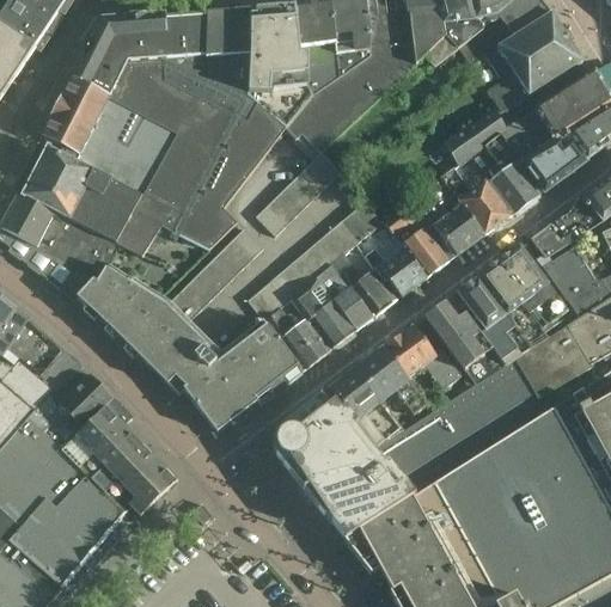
[(0,0),(0,23),(35,47),(59,11),(66,0),(0,0)]
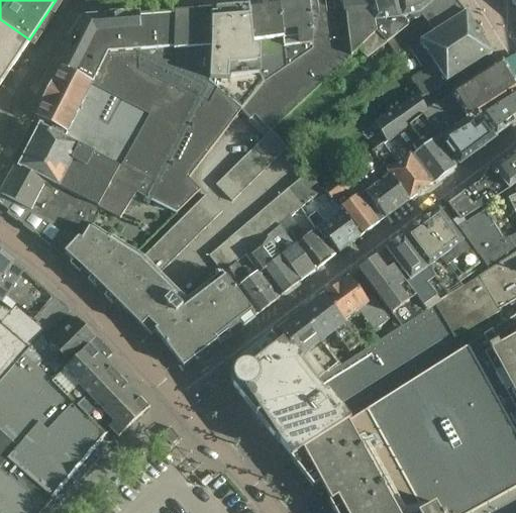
[(271,128),(272,127),(351,54),(348,24),(345,9),(343,9),(342,0),(308,0),(312,30),(311,30),(312,39),(312,46),(288,63),(265,78),(255,90),(242,107),(250,116),(255,112),(271,128)]
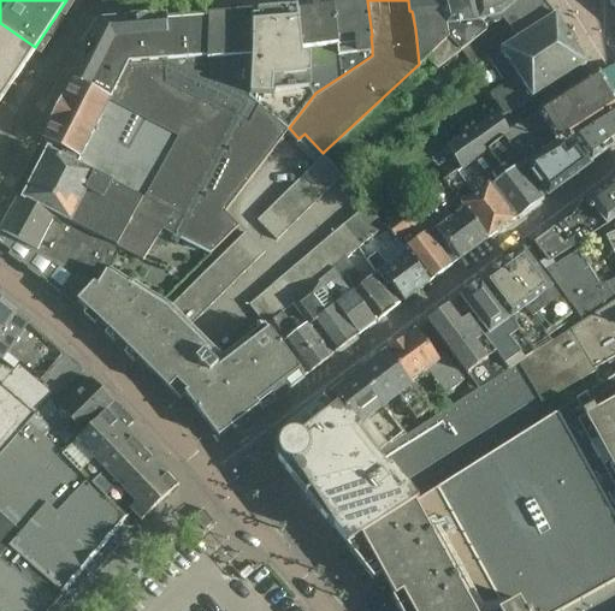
[(300,4),(303,46),(302,46),(303,53),(312,52),(312,85),(315,93),(343,75),(333,0),(300,4)]
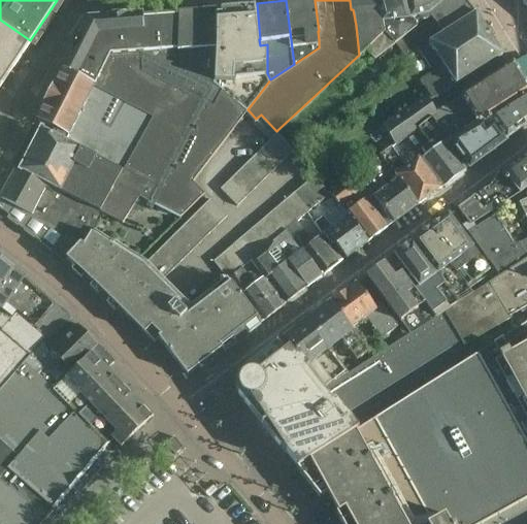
[(319,31),(315,0),(286,0),(294,64),(319,47),(319,40),(318,31),(319,31)]
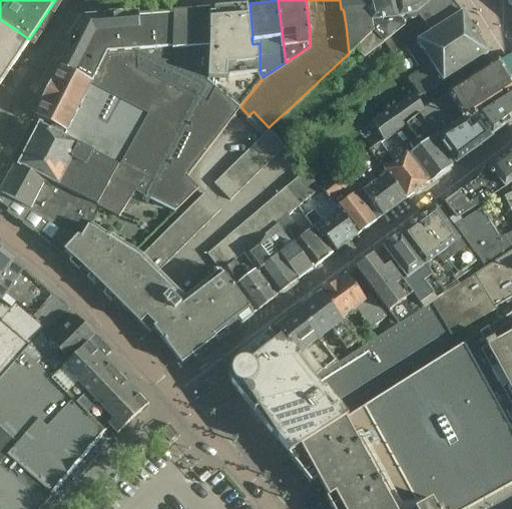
[(340,0),(341,9),(343,9),(346,24),(349,53),(356,47),(373,29),(371,19),(366,0),(340,0)]
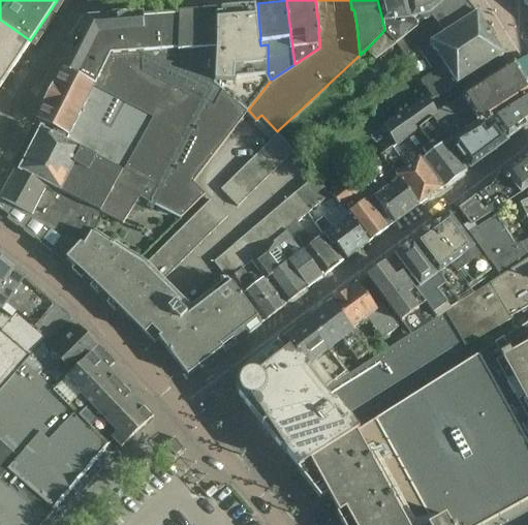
[(375,58),(394,42),(417,24),(414,14),(410,16),(408,0),(377,0),(382,20),(384,30),(367,49),(375,58)]
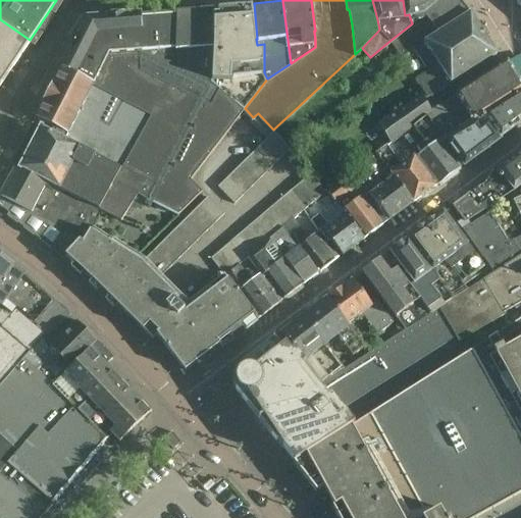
[(403,0),(405,15),(409,14),(412,23),(415,20),(425,10),(437,0),(403,0)]
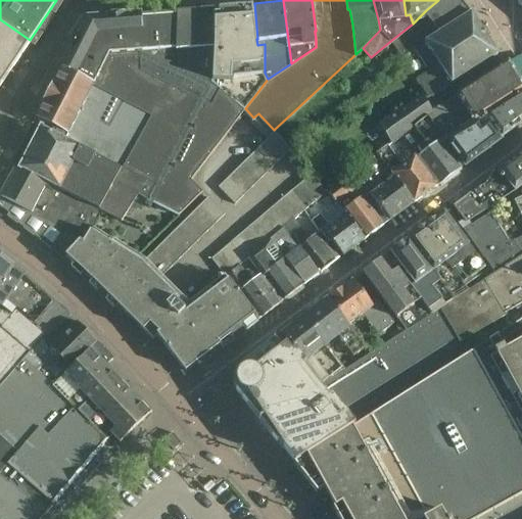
[(438,0),(426,10),(439,31),(471,10),(463,0),(438,0)]
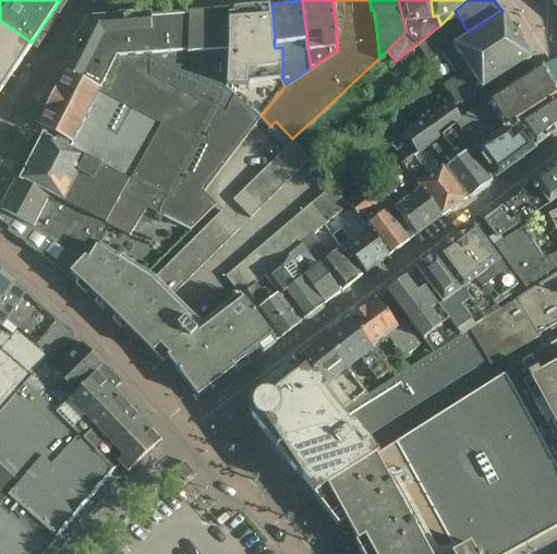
[(227,75),(227,86),(262,116),(276,97),(286,84),(282,77),(282,47),(275,48),(274,41),(275,41),(271,3),(264,3),(243,7),(229,8),(227,75)]
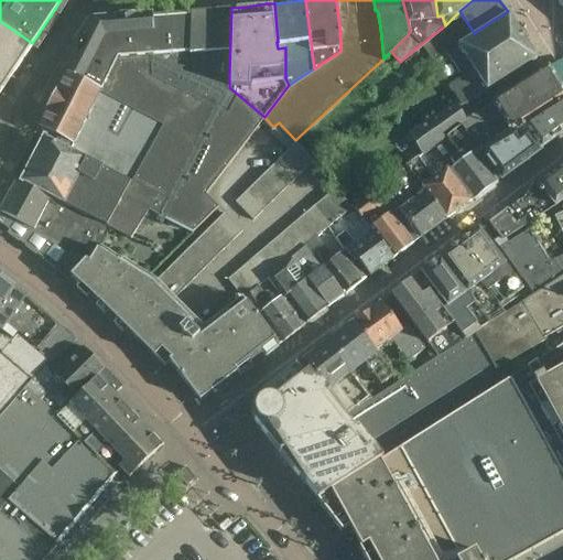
[(220,76),(229,76),(231,8),(192,10),(190,10),(197,96),(219,107),(220,76)]
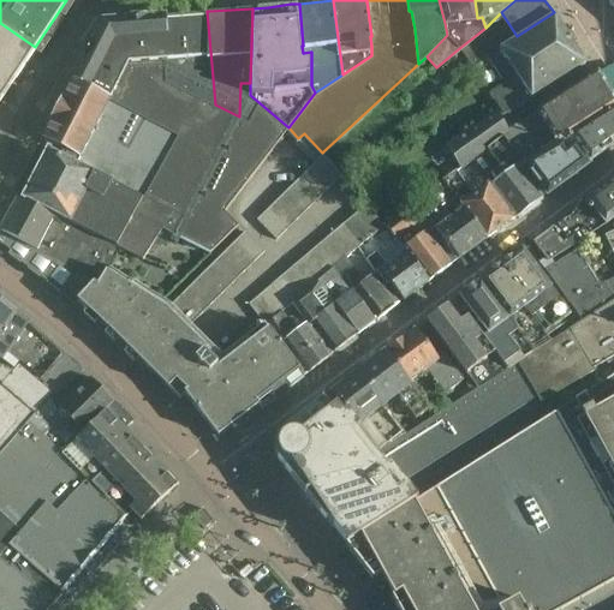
[(170,83),(191,94),(215,105),(207,11),(164,15),(167,57),(170,83)]
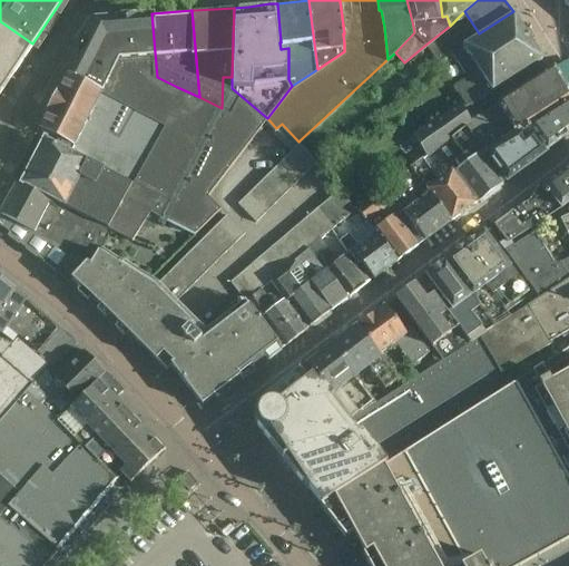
[(479,33),(464,11),(453,22),(450,26),(424,46),(439,62),(453,51),(469,40),(479,33)]
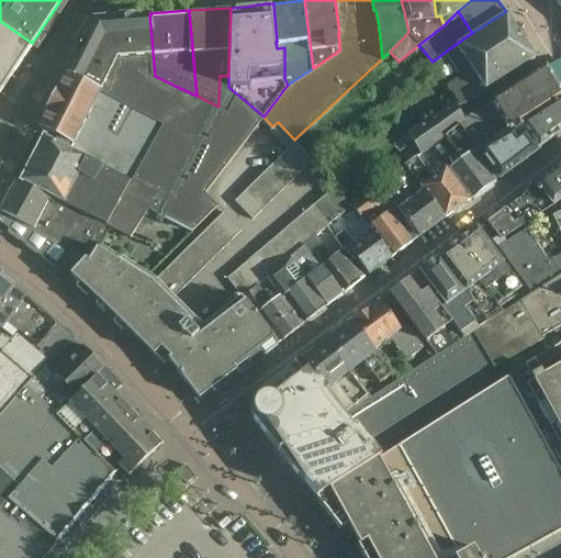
[(506,11),(472,33),(447,51),(462,75),(448,84),(460,102),(535,56),(506,11)]
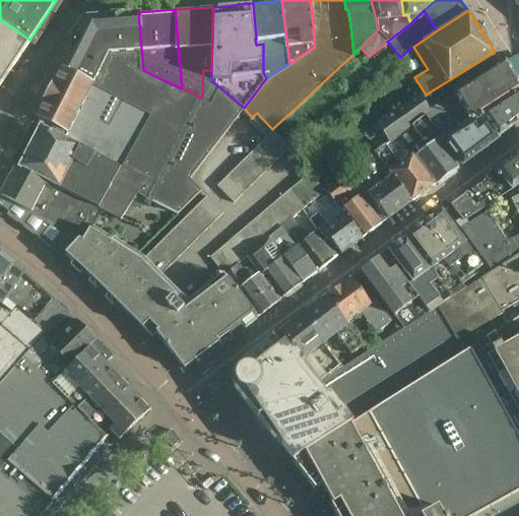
[(138,12),(107,15),(88,16),(85,18),(84,19),(78,31),(77,35),(61,65),(109,88),(116,92),(149,110),(159,85),(161,79),(143,70),(141,48),(138,12)]
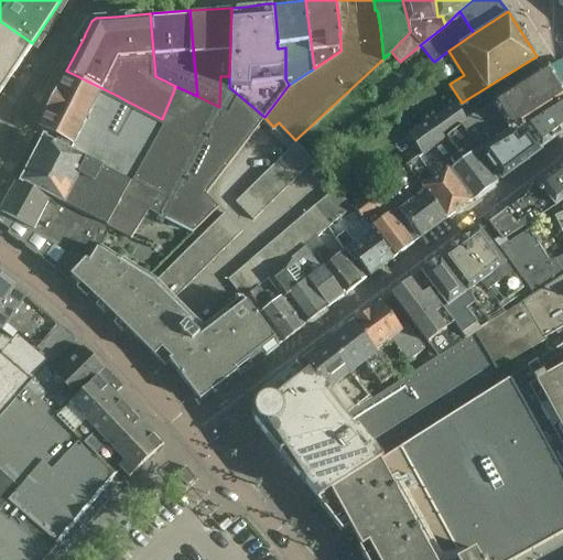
[(0,89),(32,43),(0,21),(0,89)]
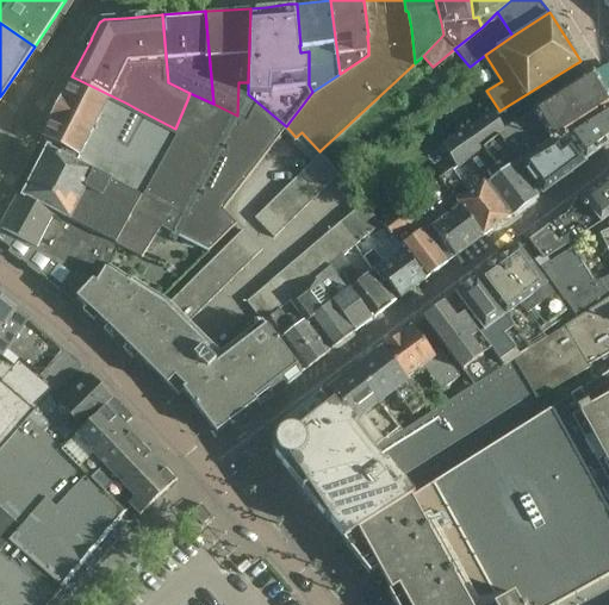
[(497,131),(507,142),(520,160),(575,126),(608,105),(608,94),(596,73),(590,72),(503,125),(497,131)]
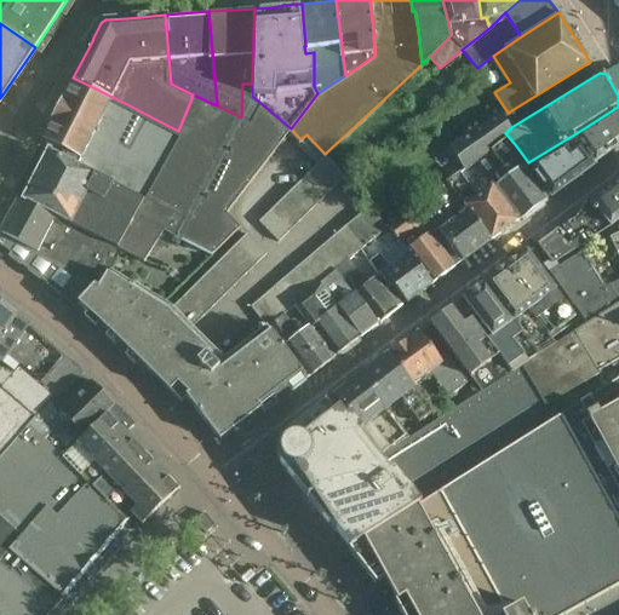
[(193,95),(190,102),(178,131),(138,110),(130,105),(73,78),(43,137),(64,148),(62,155),(178,211),(166,229),(212,254),(240,225),(241,224),(225,210),(270,159),(267,156),(290,128),(291,128),(252,96),(252,84),(242,84),(241,118),(217,105),(193,95)]
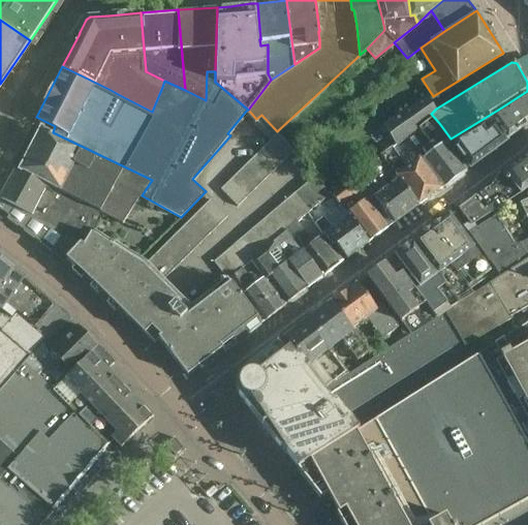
[(527,91),(498,110),(451,139),(458,148),(470,164),(527,122),(527,91)]
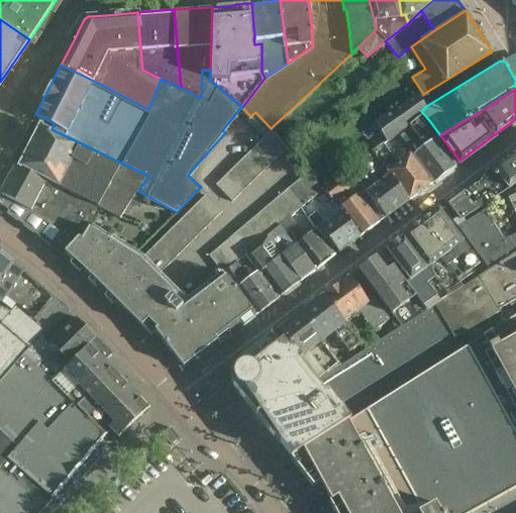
[(388,138),(409,121),(421,111),(426,106),(418,92),(375,118),(388,138)]
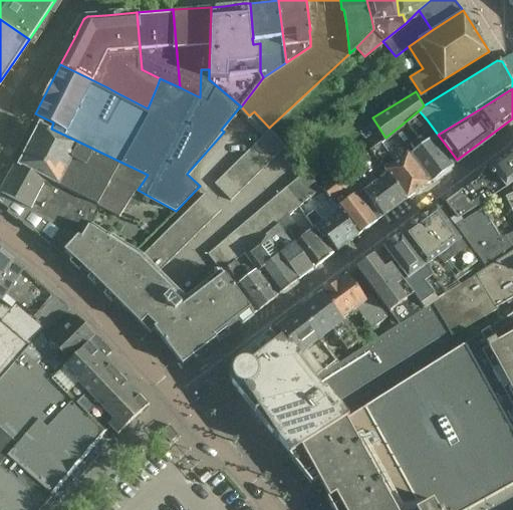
[(416,148),(409,154),(429,181),(453,164),(457,160),(445,144),(438,135),(427,119),(419,110),(407,120),(419,137),(412,142),(416,148)]
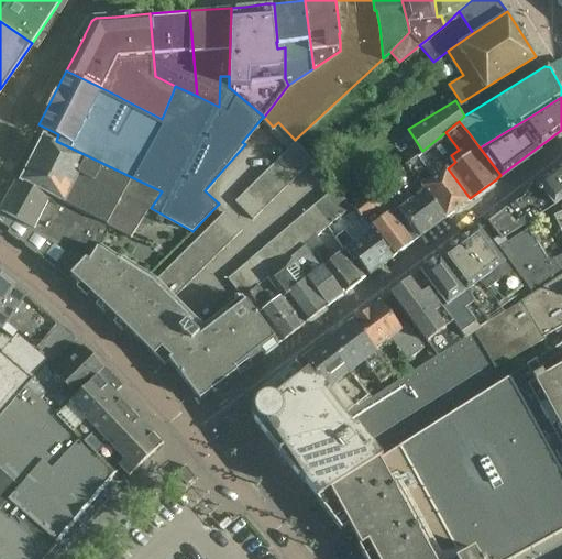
[(146,206),(151,208),(162,192),(56,141),(44,134),(43,138),(37,139),(33,148),(36,156),(31,166),(22,168),(18,176),(76,207),(106,221),(131,236),(146,206)]
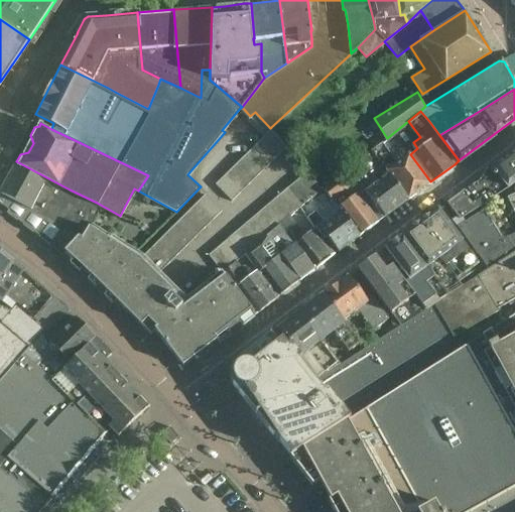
[(272,128),(262,137),(278,154),(288,144),(272,128)]
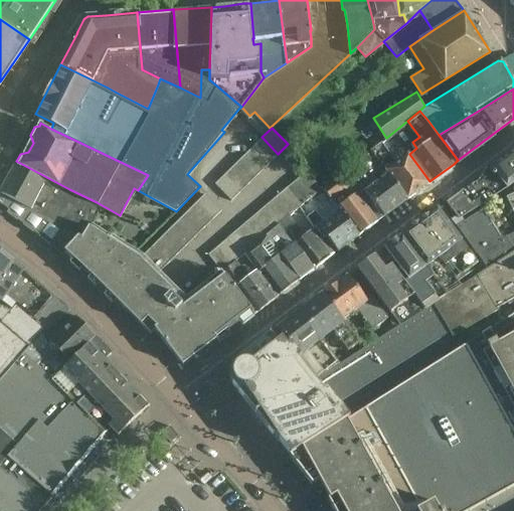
[(278,154),(262,137),(252,146),(269,162),(278,154)]
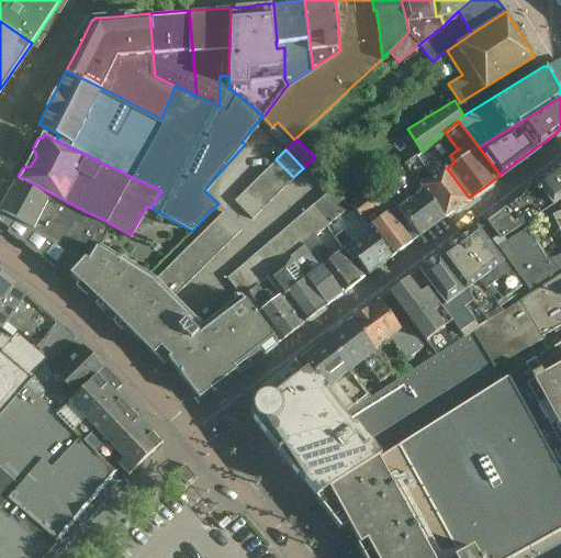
[(447,168),(446,167),(434,176),(417,154),(405,163),(445,216),(469,198),(447,168)]
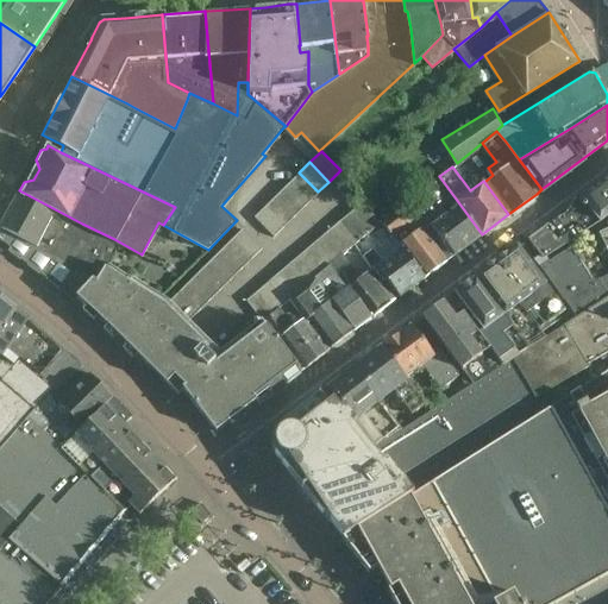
[(299,172),(289,183),(308,202),(318,192),(299,172)]
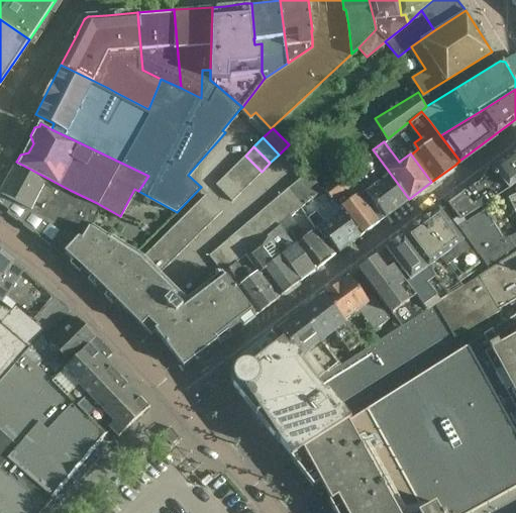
[(387,215),(409,199),(373,149),(347,169),(366,193),(369,191),(387,215)]
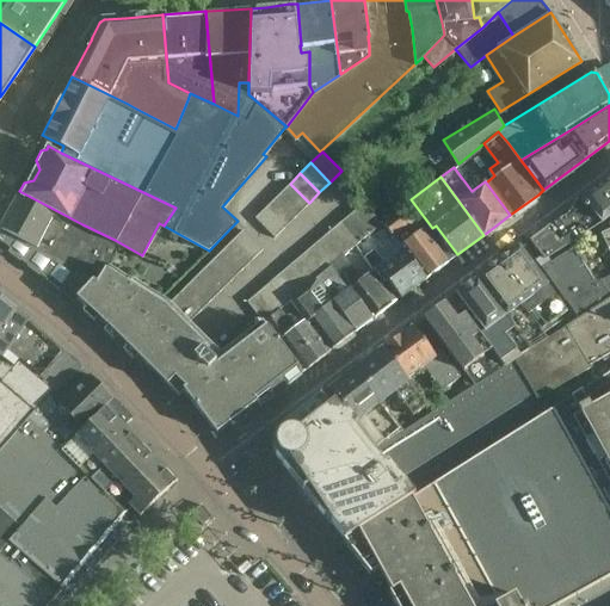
[(609,177),(530,236),(546,257),(585,230),(609,215),(609,177)]
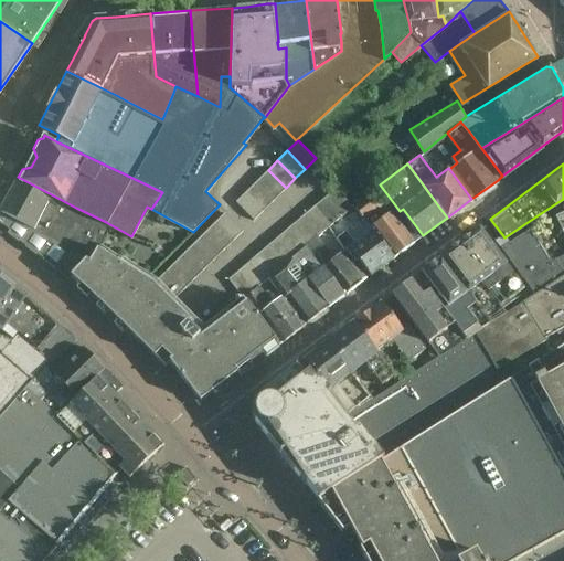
[(268,170),(258,179),(276,198),(286,188),(268,170)]
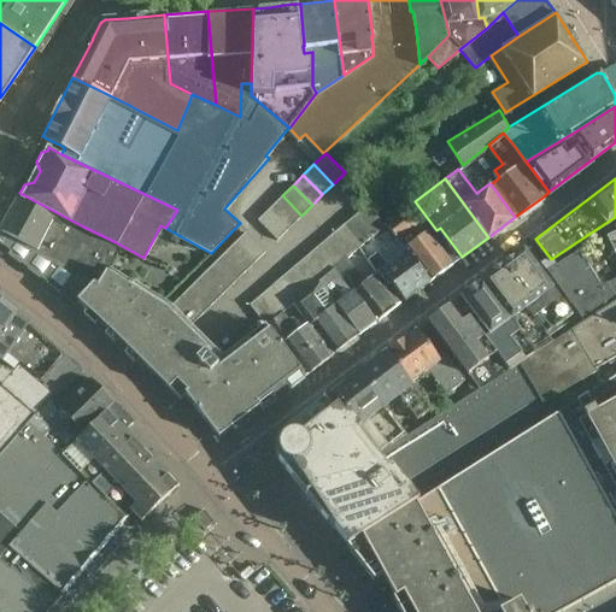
[(109,264),(116,242),(83,227),(19,193),(0,227),(3,228),(65,260),(65,262),(100,283),(109,264)]
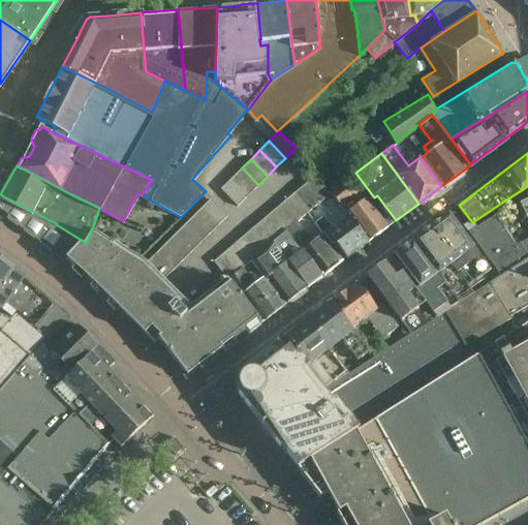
[(233,177),(241,185),(249,193),(258,185),(242,167),(233,177)]
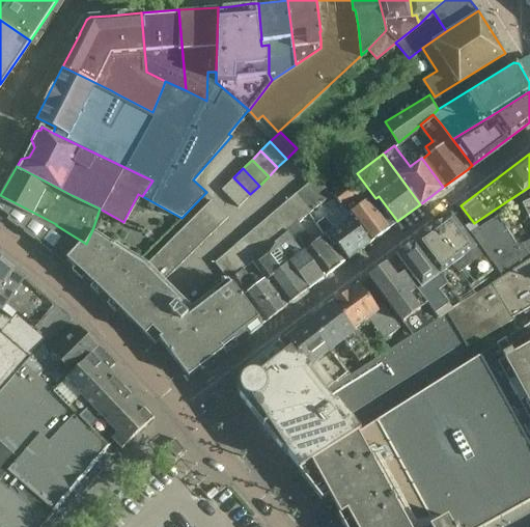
[(317,172),(307,182),(322,199),(333,190),(317,172)]
